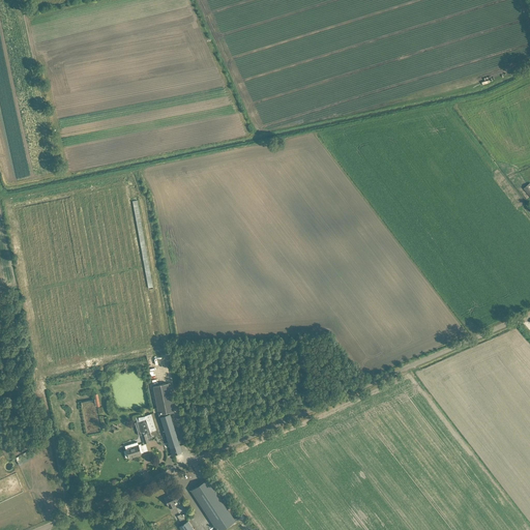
[(128,174),(102,178),(104,185),(118,183),(123,182),(123,181),(129,180),(128,174)]
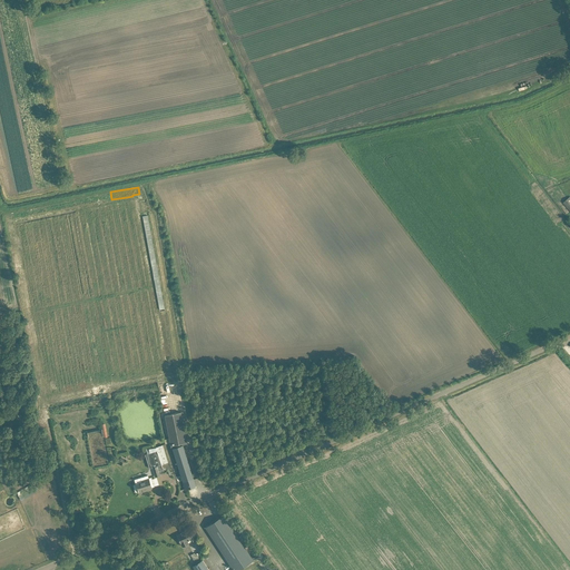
[(182,412),(165,415),(164,410),(158,411),(165,443),(170,442),(172,449),(173,449),(186,490),(196,487),(183,445),(187,444),(182,412)]
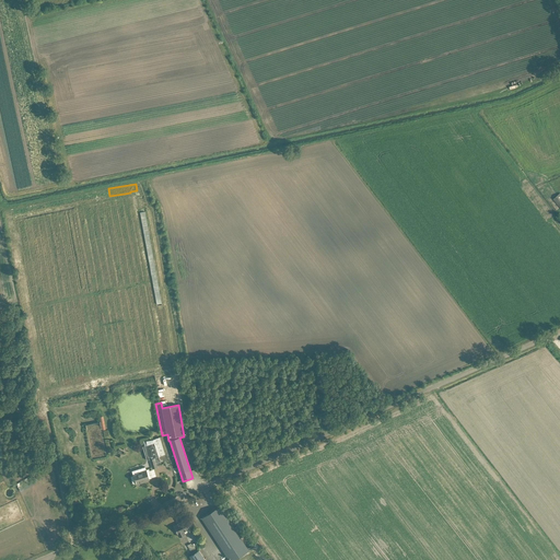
[(160,436),(154,439),(153,439),(143,441),(144,446),(142,446),(147,461),(150,459),(152,468),(158,467),(158,466),(162,465),(159,456),(165,454),(160,436)]
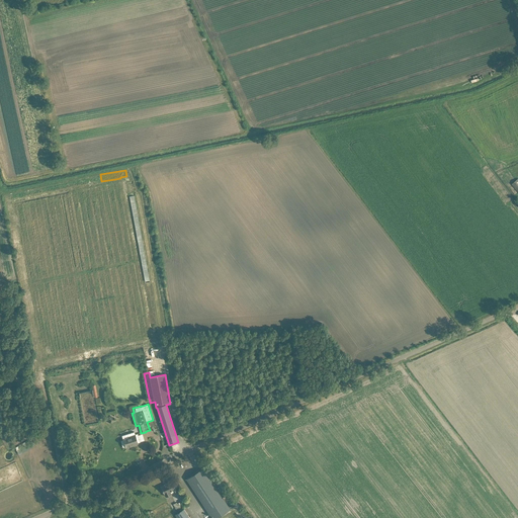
[(125,447),(139,444),(138,443),(141,442),(138,434),(136,434),(135,432),(122,436),(123,440),(121,441),(123,447),(125,447)]
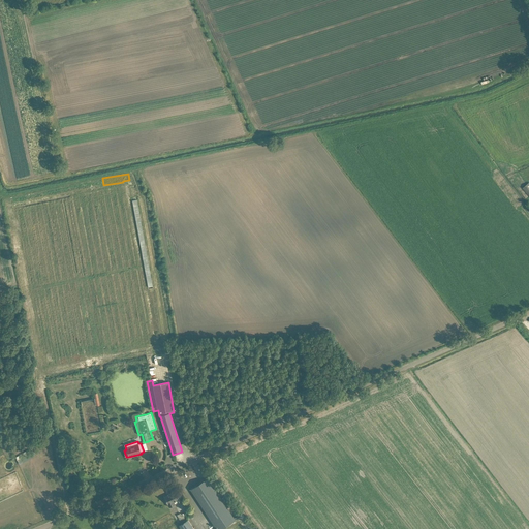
[(16,458),(20,464),(35,456),(33,453),(33,452),(31,448),(16,458)]
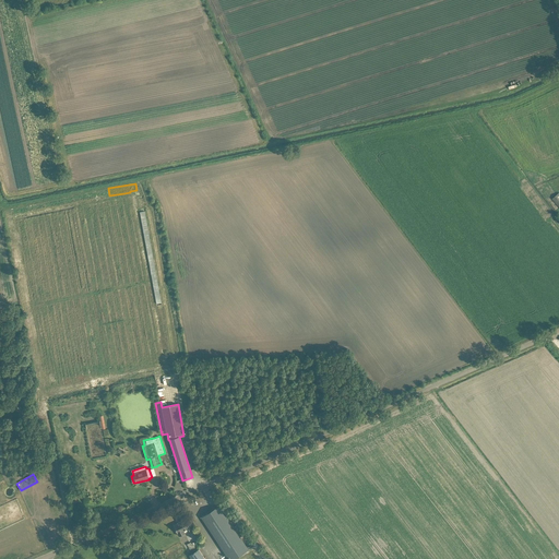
[(201,518),(204,522),(228,558),(233,558),(248,549),(219,506),(201,518)]
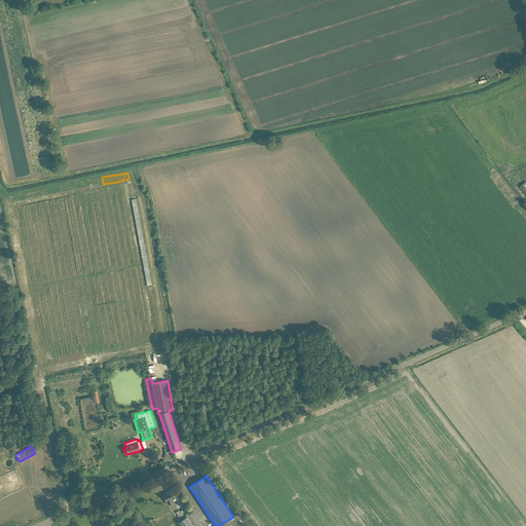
[(163,494),(165,499),(166,501),(168,503),(174,501),(173,498),(175,497),(177,501),(180,500),(175,489),(173,490),(172,488),(168,490),(168,491),(163,494)]
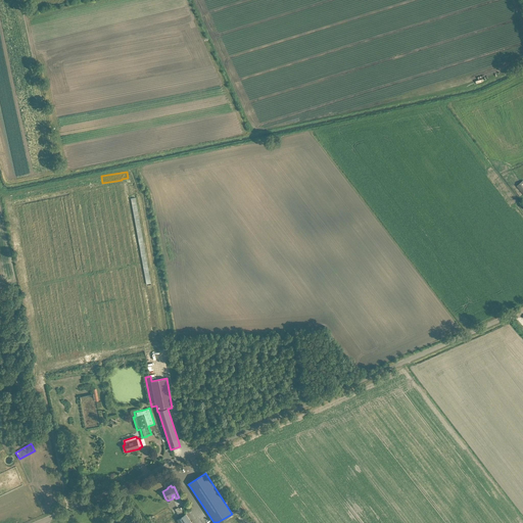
[(173,510),(176,516),(185,512),(182,507),(179,508),(179,507),(173,510)]
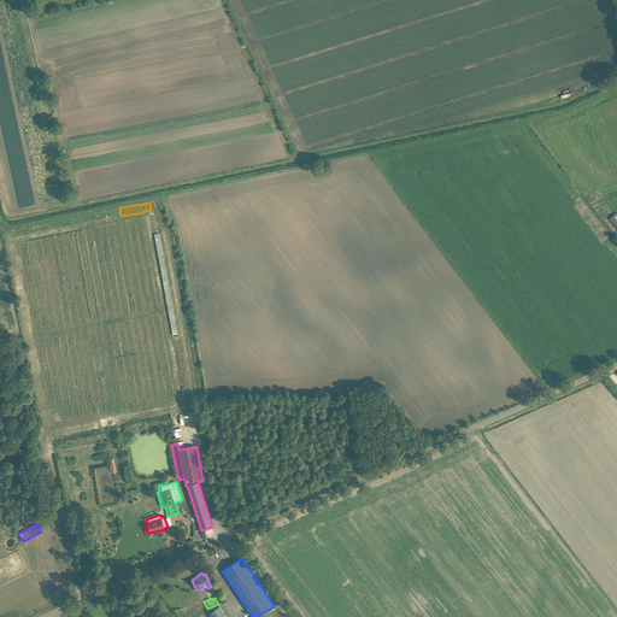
[(180,616),(227,616),(219,605),(209,612),(203,603),(180,616)]
